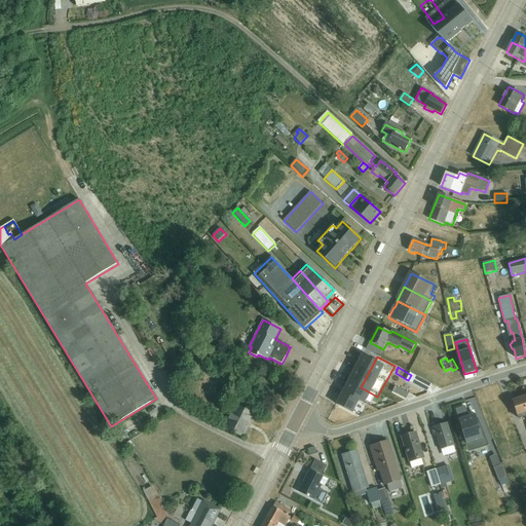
[(371,399),(365,396),(361,404),(367,407),(371,399)]
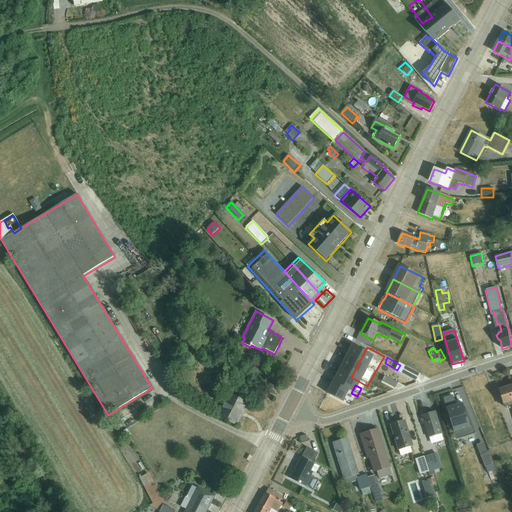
[(511,385),(499,390),(504,404),(503,404),(504,409),(511,406),(511,385)]
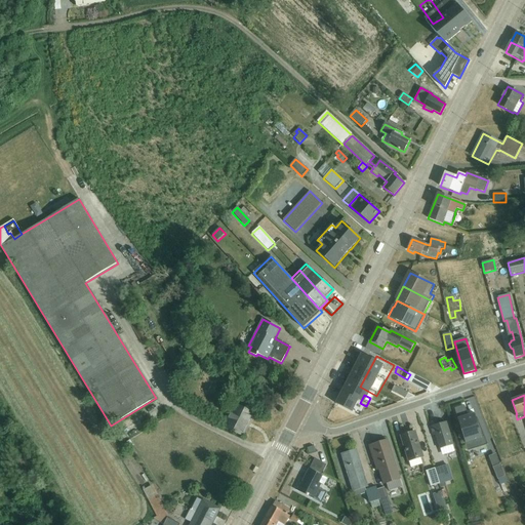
[(253,414),(234,404),(224,427),(243,436),(253,414)]
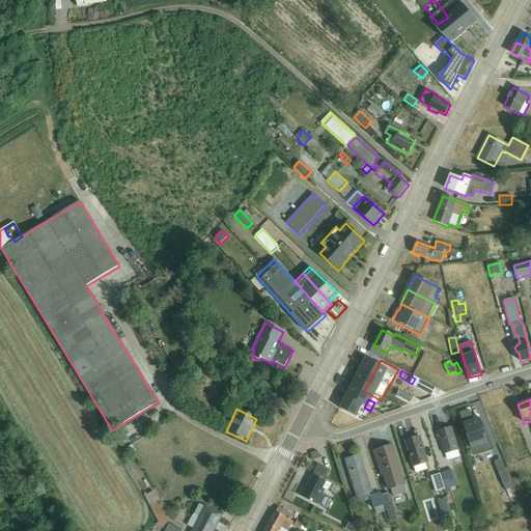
[(470,411),(459,413),(473,457),(494,450),(490,439),(486,440),(480,418),(473,420),(470,411)]
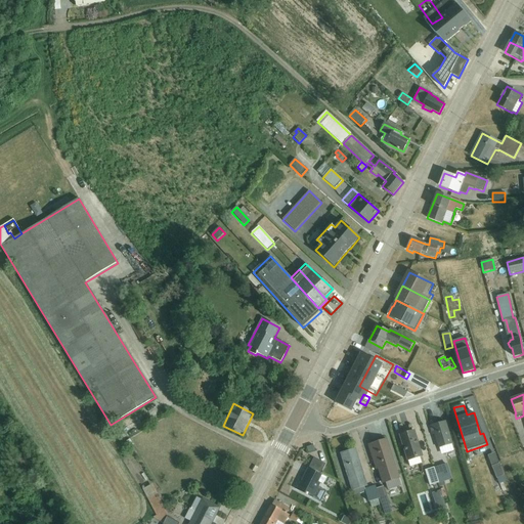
[(500,413),(504,424),(510,423),(507,411),(500,413)]
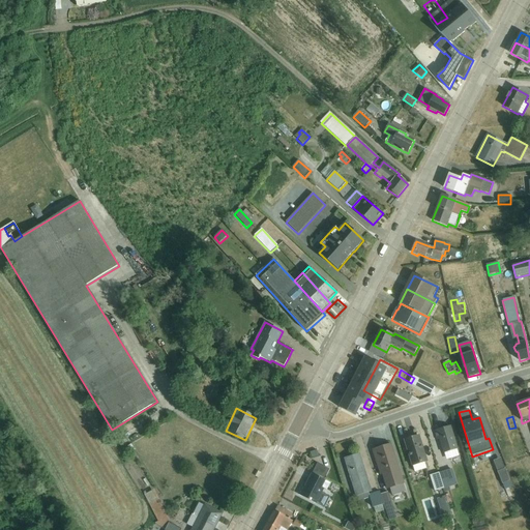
[(446,461),(459,457),(450,427),(435,432),(437,440),(439,440),(443,454),(444,453),(446,461)]
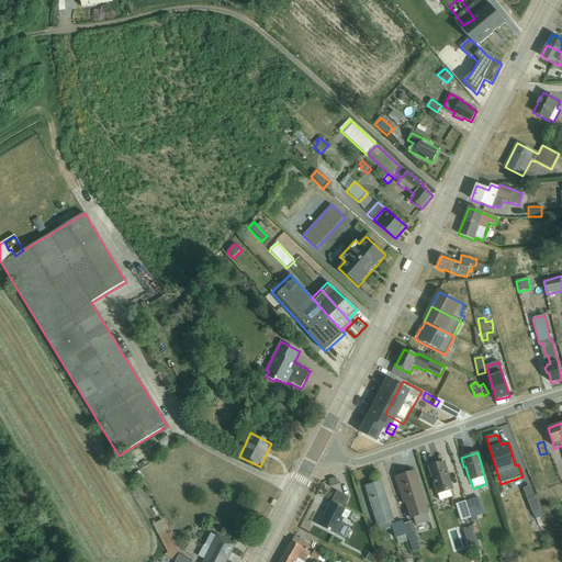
[(440,501),(452,496),(450,491),(452,491),(444,462),(429,468),(440,501)]
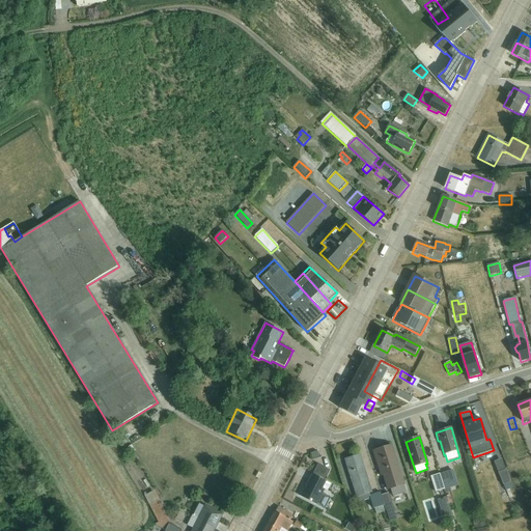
[(392,446),(373,451),(382,476),(383,476),(388,491),(391,490),(393,497),(407,493),(392,446)]
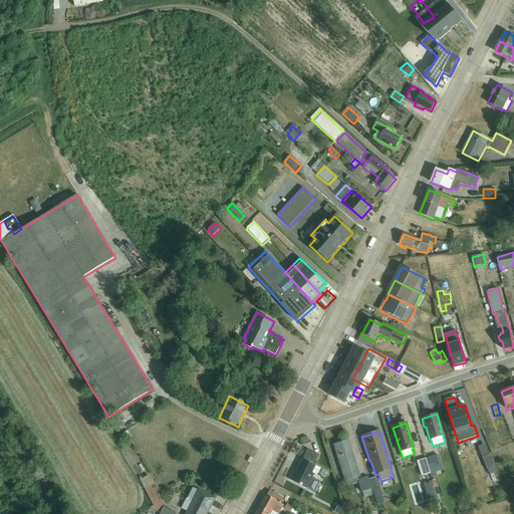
[(364,498),(374,495),(369,480),(368,477),(358,480),(357,478),(359,478),(348,441),(334,445),(345,482),(346,482),(347,487),(358,483),(362,493),(362,492),(364,498)]
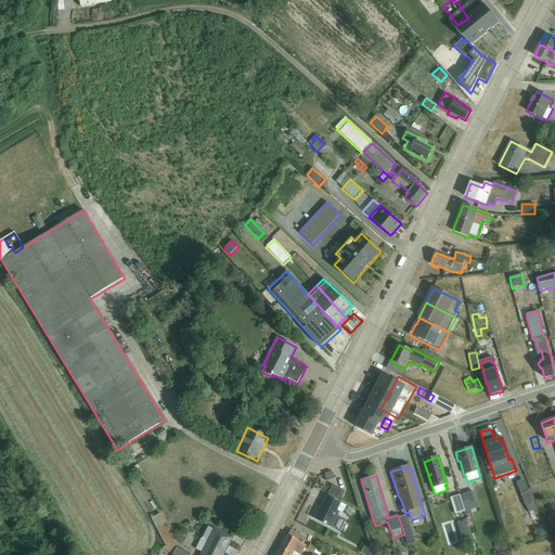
[(525,480),(516,483),(533,525),(541,521),(525,480)]
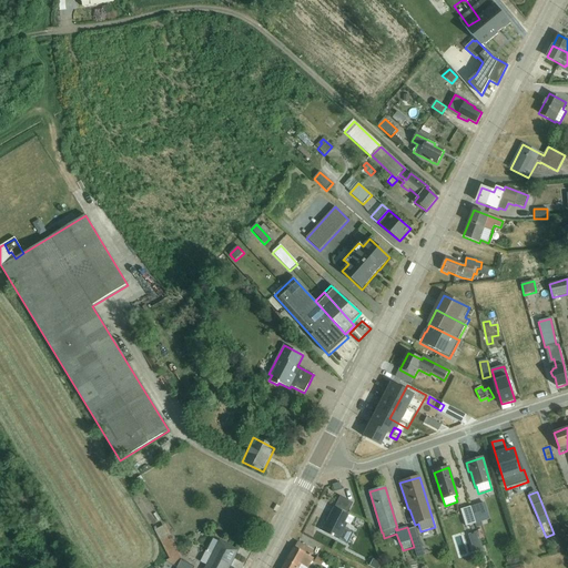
[(334,508),(335,508),(347,515),(353,504),(341,497),(334,508)]
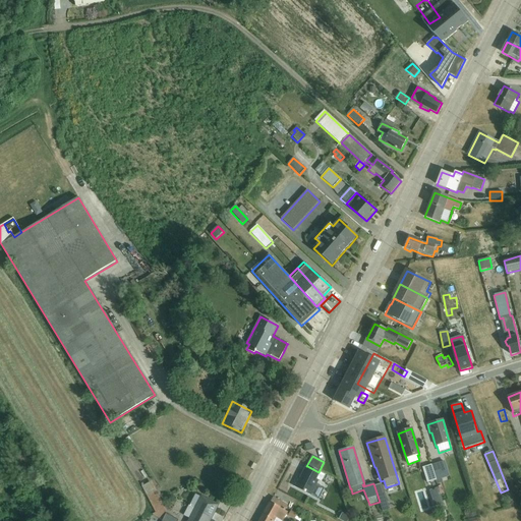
[(431,465),(436,480),(449,477),(444,461),(431,465)]
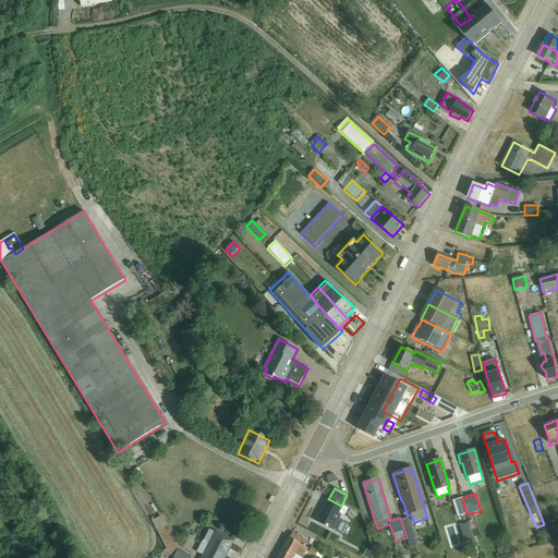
[(466,514),(462,498),(453,501),(458,518),(466,514)]
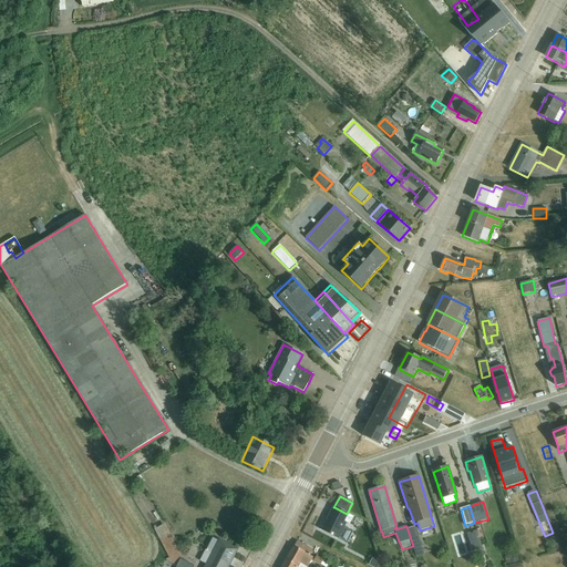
[(323,521),(319,529),(347,544),(353,532),(346,527),(348,523),(350,525),(354,518),(347,514),(334,507),(327,522),(323,521)]
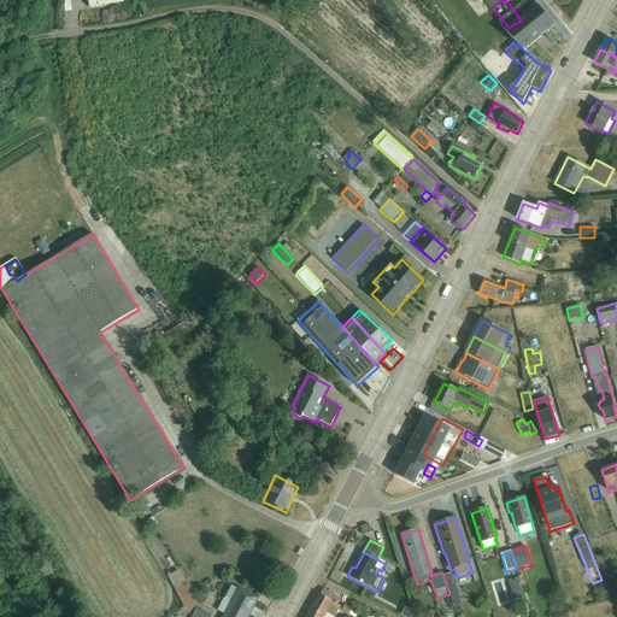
[(193,616),(211,616),(200,610),(180,570),(168,576),(184,607),(181,610),(193,616)]
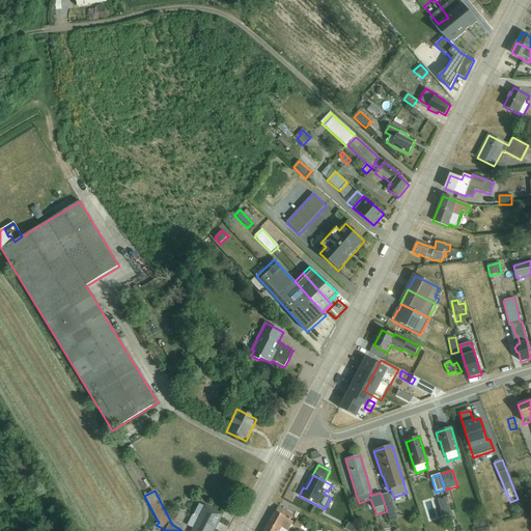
[(387,511),(390,522),(397,520),(389,494),(382,496),(387,511)]
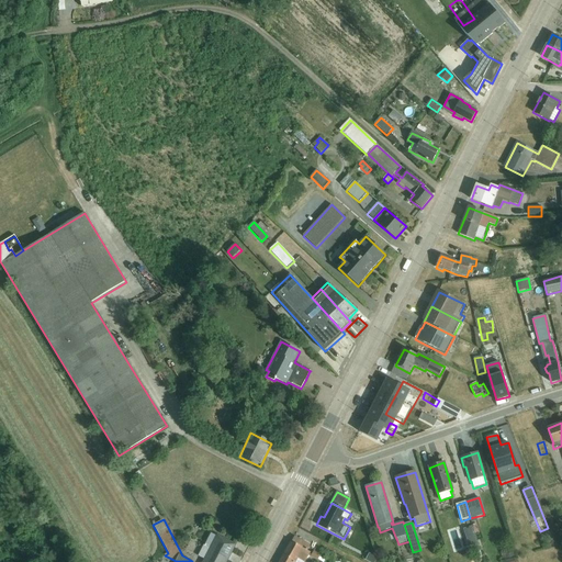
[(350,529),(347,537),(353,539),(357,531),(350,529)]
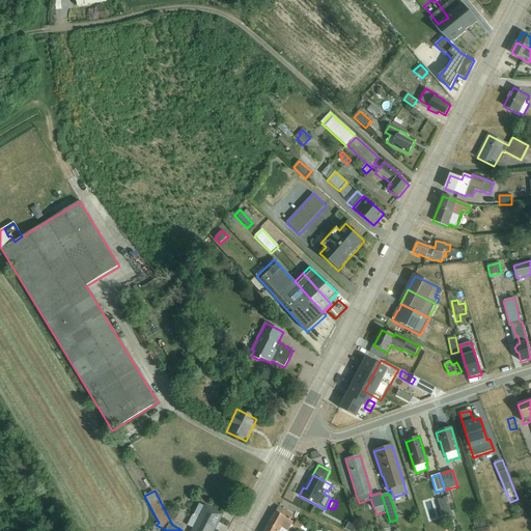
[(447,502),(440,504),(442,510),(443,509),(445,516),(451,514),(447,502)]
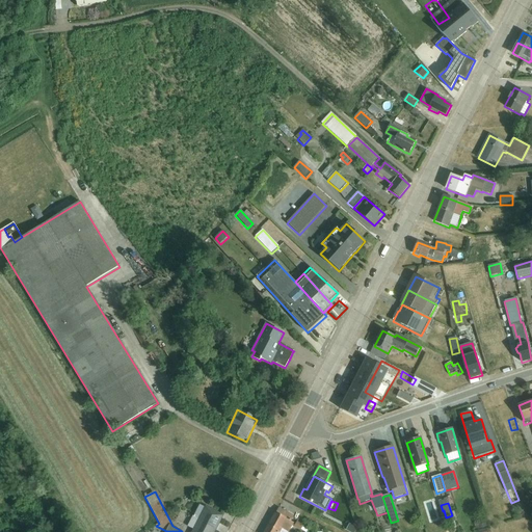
[(200,506),(194,516),(198,520),(205,508),(200,506)]
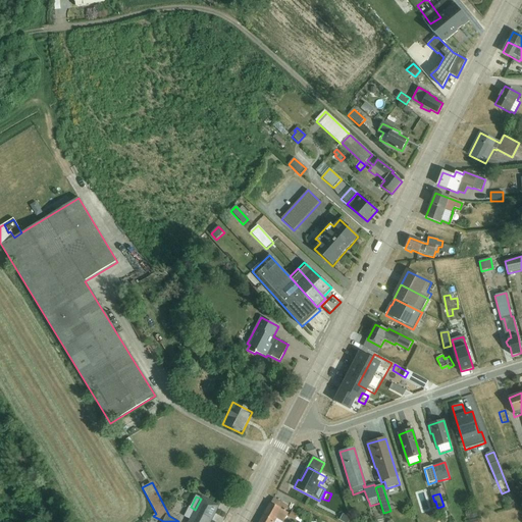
[(190,507),(184,517),(190,520),(189,521),(210,521),(212,519),(211,519),(217,507),(201,498),(201,499),(195,510),(191,507),(190,507)]
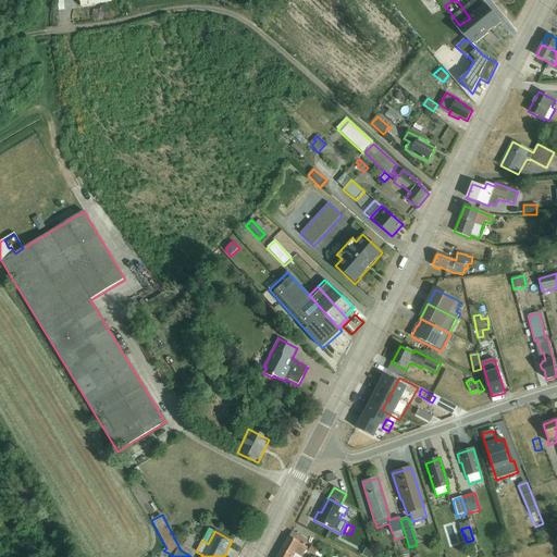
[(301,556),(308,548),(305,546),(307,542),(293,533),(289,537),(288,536),(276,556),(301,556)]
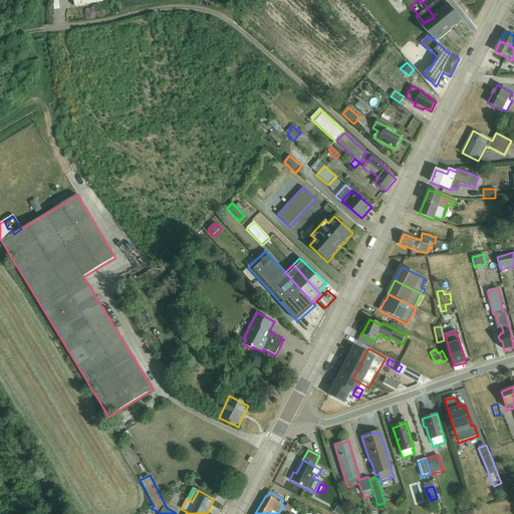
[(434,507),(429,509),(431,513),(442,511),(438,499),(432,501),(434,507)]
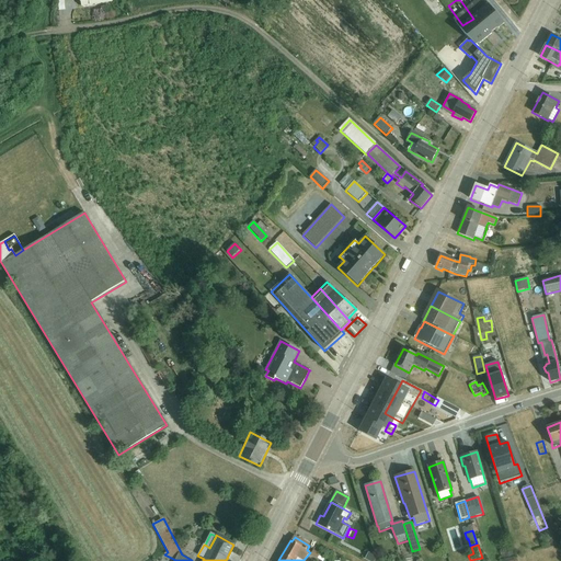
[(500,552),(503,560),(514,556),(512,548),(500,552)]
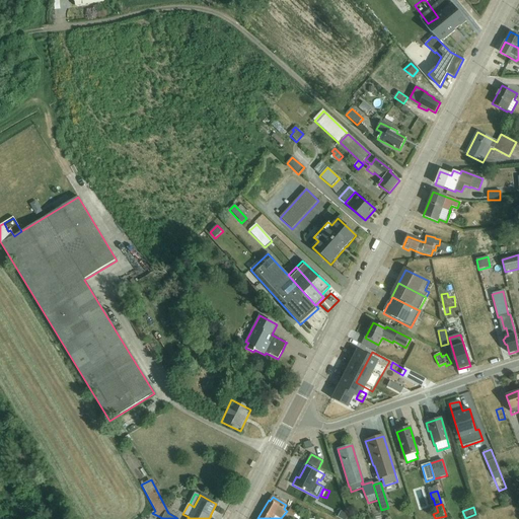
[(296,518),(299,518),(301,516),(290,509),(287,514),(296,518)]
